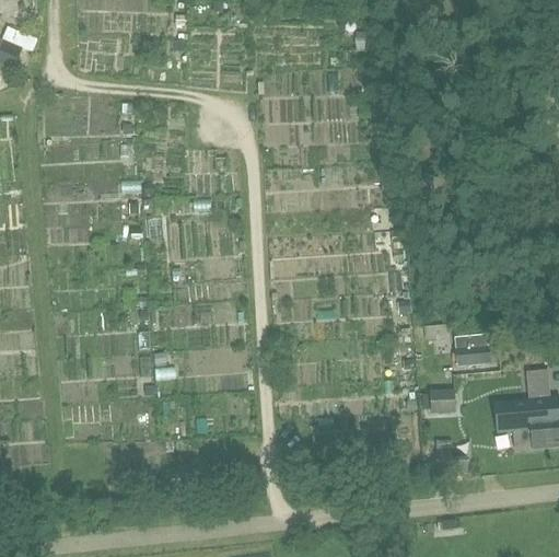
[(22,47),(19,45),(2,38),(0,37),(0,64),(9,68),(12,69),(22,47)]
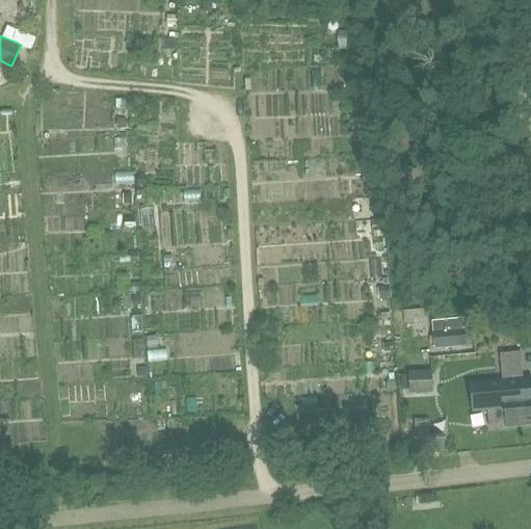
[(160,207),(186,207),(186,195),(160,195),(160,207)]
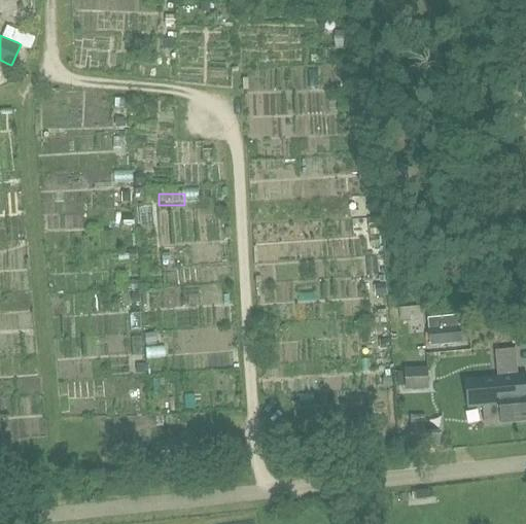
[(341,269),(359,268),(358,248),(341,248),(341,269)]
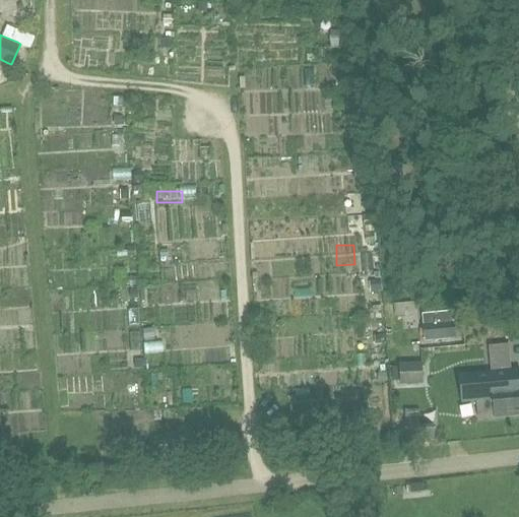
[(420,308),(423,338),(461,336),(460,306),(454,306),(454,291),(428,293),(429,307),(420,308)]
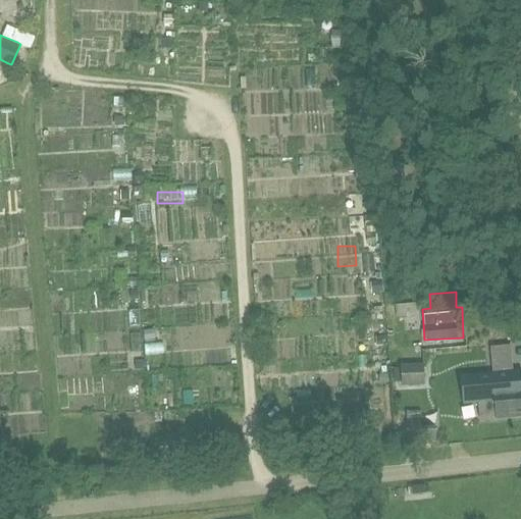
[(400,384),(423,384),(422,362),(399,364),(400,384)]
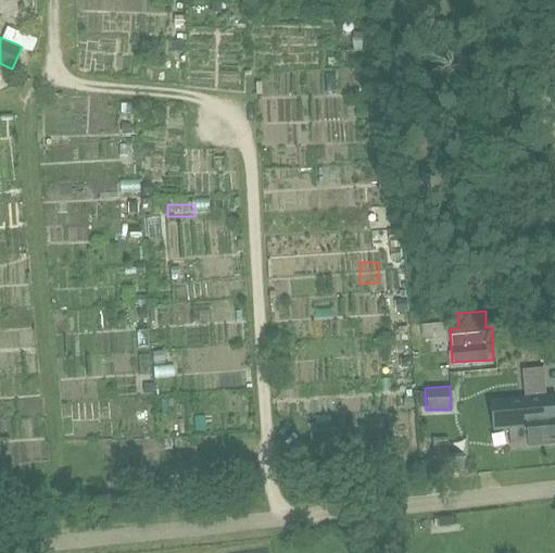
[(526,444),(554,441),(554,412),(524,415),(525,426),(506,427),(508,443),(526,441),(526,444)]
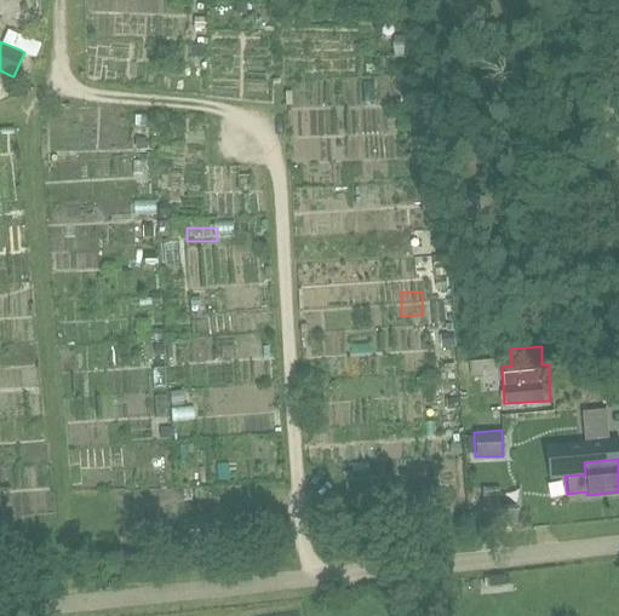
[(516,522),(516,506),(498,506),(498,496),(481,496),(481,522),(516,522)]
